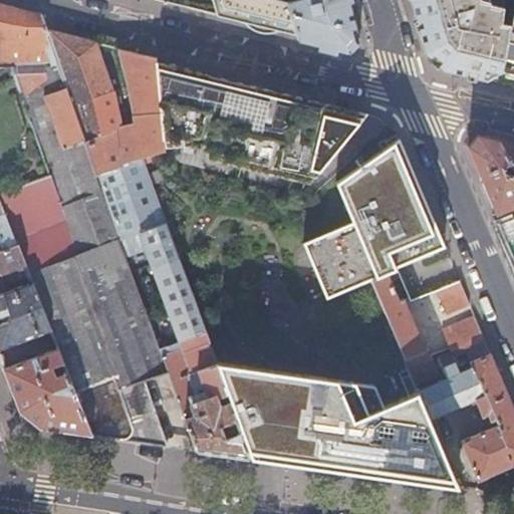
[(253,29),(259,32),(265,33),(271,33),(278,32),(281,32),(296,36),(288,3),(286,0),(213,0),(218,16),(243,22),(247,26),(253,29)]
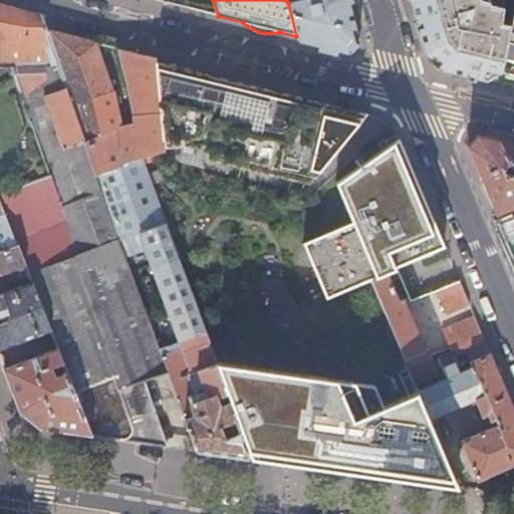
[(296,2),(288,3),(296,36),(298,42),(326,49),(348,54),(359,41),(349,4),(347,0),(302,0),(303,1),(308,4),(305,9),(296,2)]
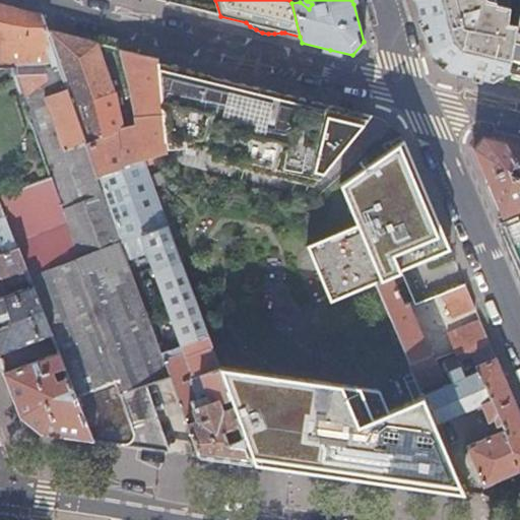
[(509,0),(413,0),(414,0),(419,20),(424,34),(426,43),(430,55),(433,58),(432,62),(437,67),(440,71),(445,71),(448,74),(458,76),(469,79),(471,81),(479,83),(482,81),(488,82),(490,74),(504,77),(506,76),(506,74),(516,25),(515,25),(505,23),(508,10),(509,0)]
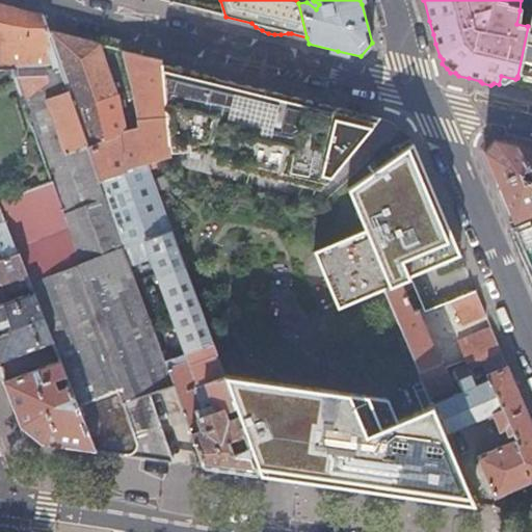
[(10,9),(0,6),(0,72),(12,69),(52,181),(0,200),(0,208),(18,256),(30,288),(32,294),(51,344),(58,362),(92,450),(148,458),(169,461),(145,394),(171,384),(162,358),(129,265),(124,248),(48,33),(43,18),(10,9)]
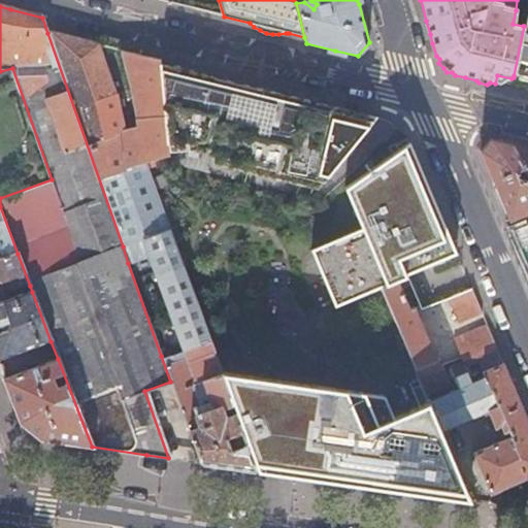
[(525,12),(523,26),(524,26),(514,75),(521,77),(527,78),(527,10),(526,10),(525,12)]
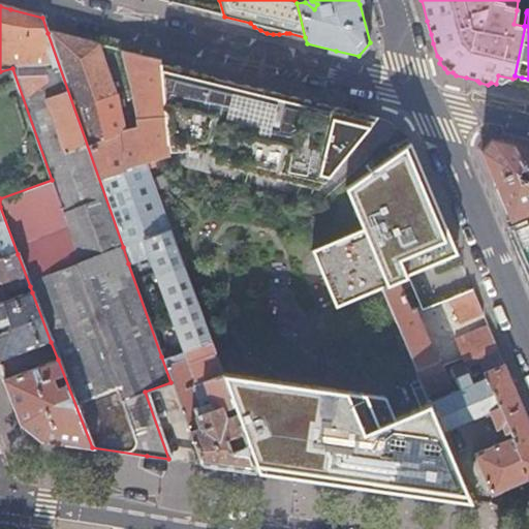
[(97,44),(48,33),(123,247),(136,243),(143,240),(170,230),(152,180),(149,170),(154,168),(153,162),(168,157),(168,155),(163,67),(162,60),(125,52),(132,89),(138,89),(143,129),(124,132),(117,96),(100,45),(97,44)]
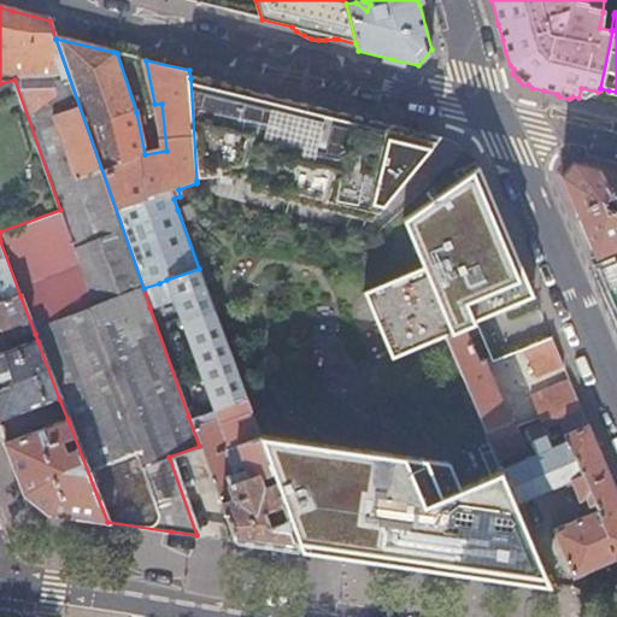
[(216,84),(191,78),(197,181),(246,178),(247,192),(371,222),(442,139),(432,136),(376,123),(305,106),(216,84)]
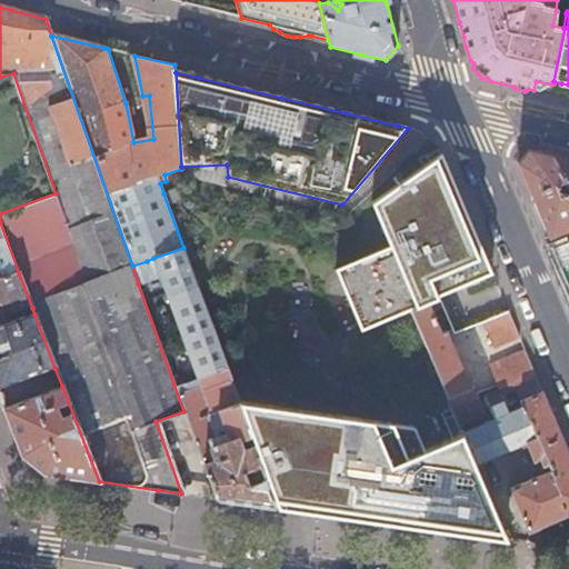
[(538,91),(551,85),(536,81),(533,90),(538,91)]
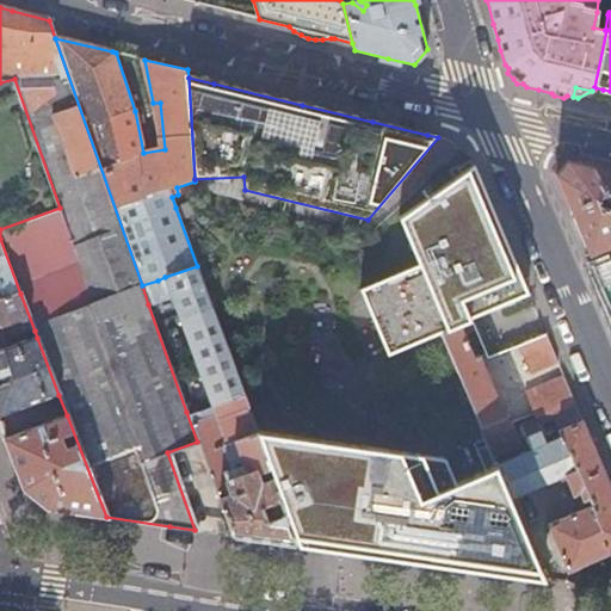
[(610,204),(592,170),(580,167),(565,162),(560,170),(555,177),(573,221),(592,263),(608,255),(610,260),(610,259),(610,204)]
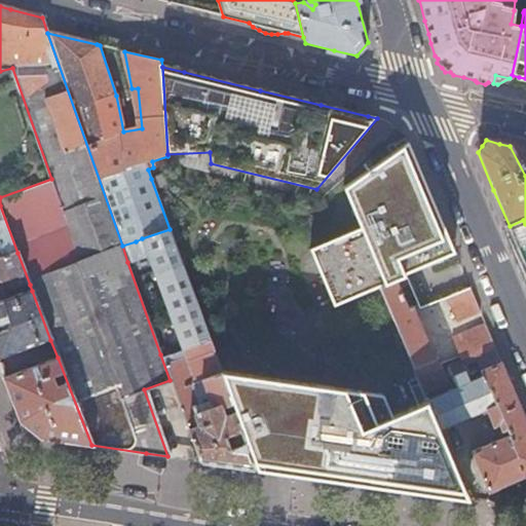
[(455,256),(409,146),(343,190),(360,230),(309,252),(334,308),(379,289),(379,288),(403,278),(455,256)]
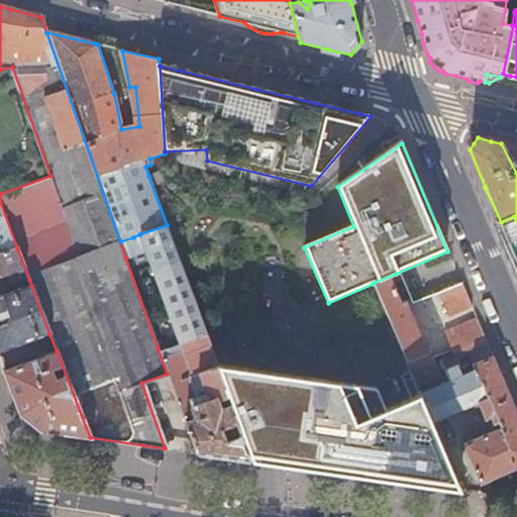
[(516,146),(501,143),(516,173),(516,146)]
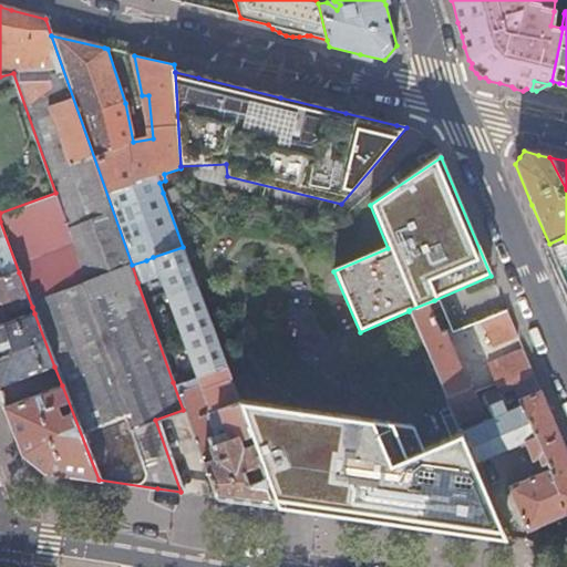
[(166,181),(165,181),(160,183),(163,193),(169,191),(166,181)]
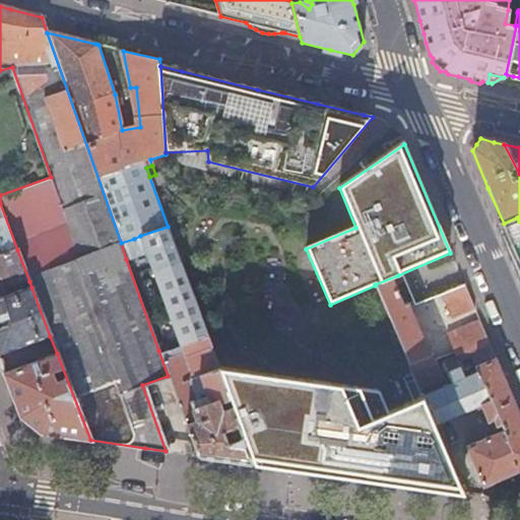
[(0,256),(17,250),(0,203),(0,256)]
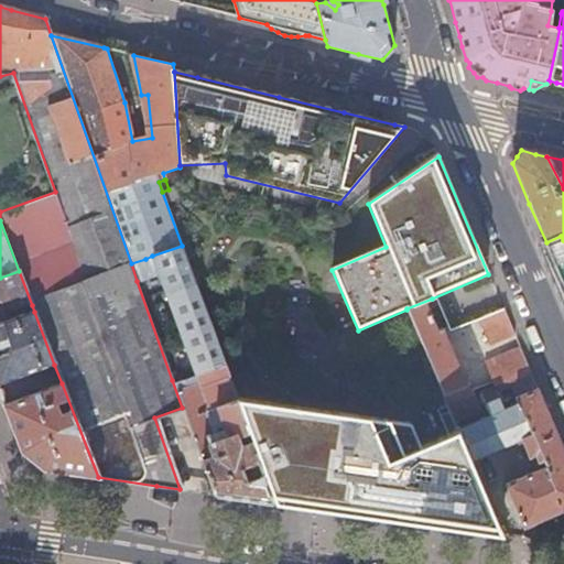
[(563,239),(563,240),(561,236),(546,242),(555,262),(563,284),(563,239)]
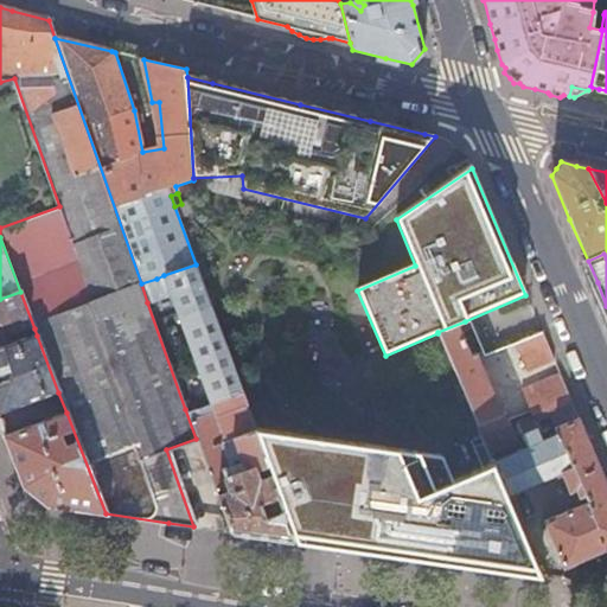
[(193,406),(185,409),(196,439),(229,532),(259,537),(295,542),(251,421),(246,406),(247,406),(196,264),(164,275),(211,406),(213,411),(198,416),(196,411),(193,406)]
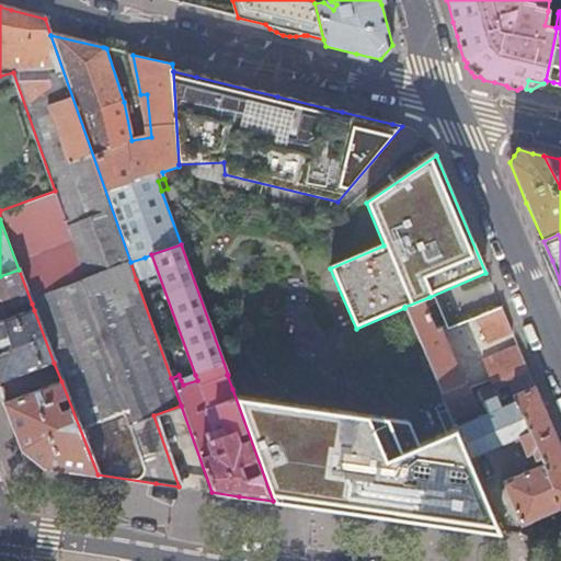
[(145,258),(130,262),(136,279),(150,274),(145,258)]
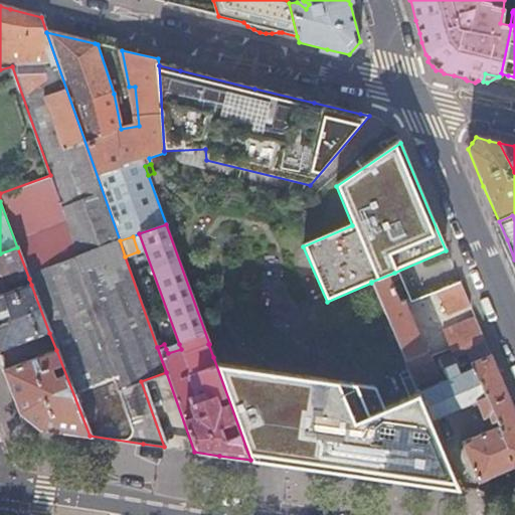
[(29,279),(17,247),(0,253),(0,350),(49,333),(31,285),(5,294),(0,280),(0,279),(18,273),(22,282),(29,279)]
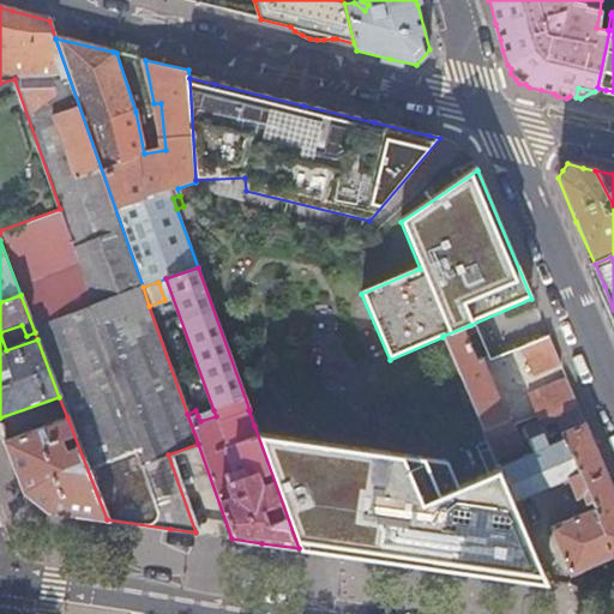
[(470,325),(443,336),(443,337),(482,429),(507,420),(481,357),(476,360),(465,333),(473,331),(470,325)]
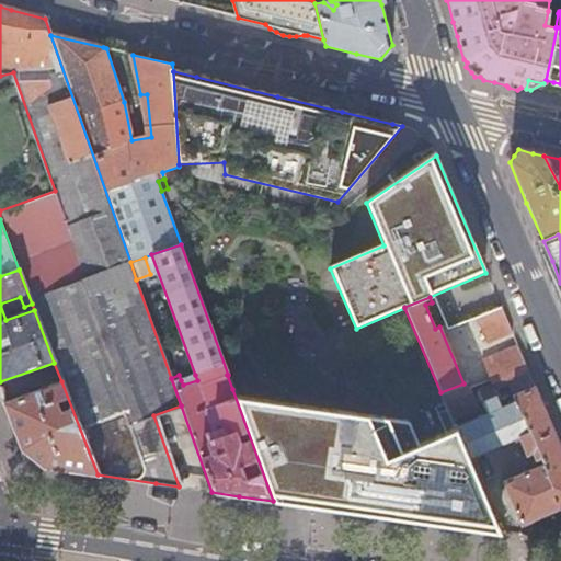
[(480,319),(476,320),(487,345),(512,335),(501,310),(480,319)]
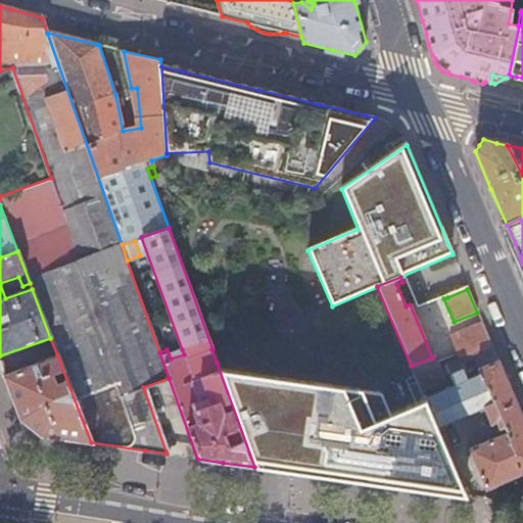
[(491,347),(482,325),(460,334),(470,357),(477,353),(491,347)]
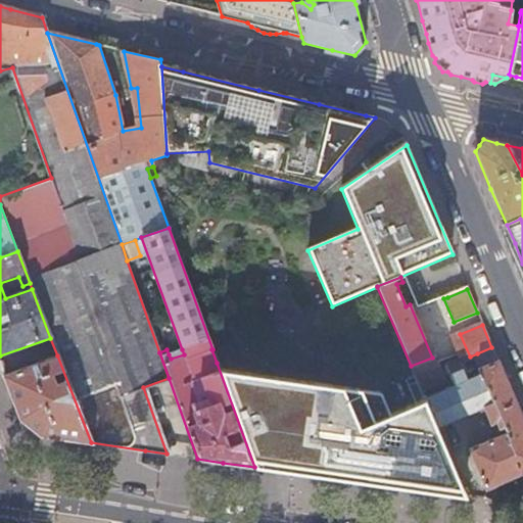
[(437,363),(457,355),(452,344),(433,351),(435,357),(437,363)]
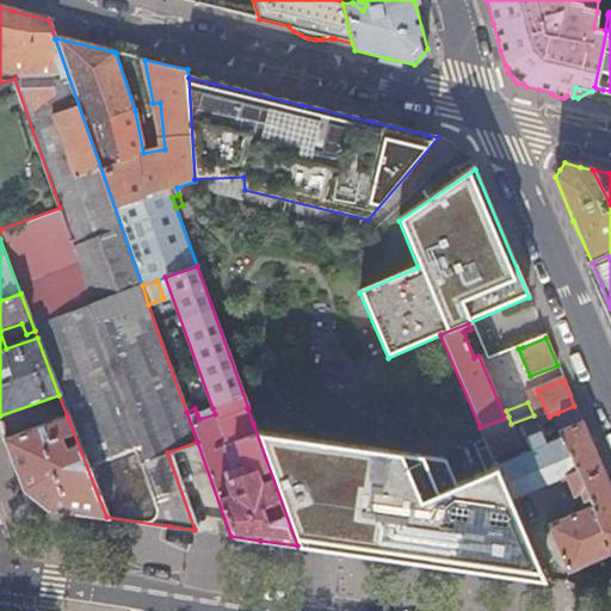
[(495,467),(508,499),(562,476),(578,512),(545,526),(566,573),(610,554),(610,492),(574,406),(557,413),(562,424),(554,427),(560,439),(545,445),(536,421),(519,427),(530,452),(495,467)]
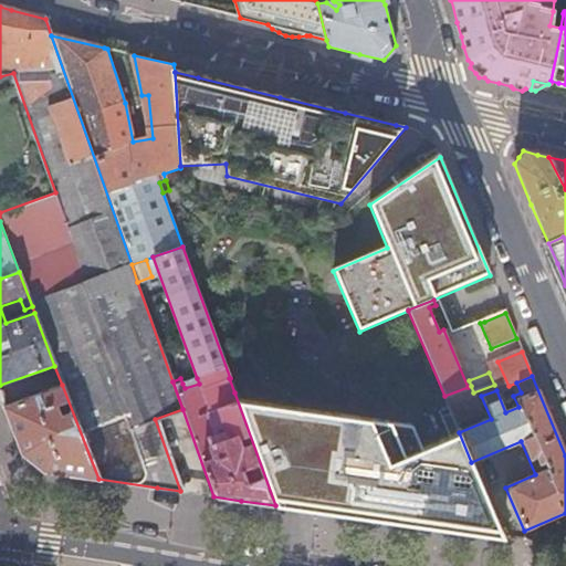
[(197,378),(182,384),(185,388),(199,384),(197,378)]
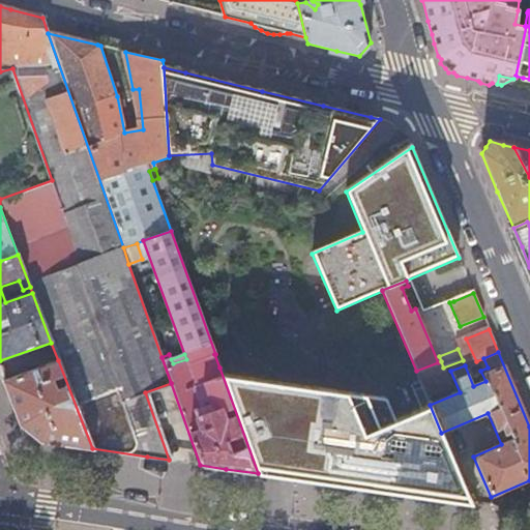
[(92,448),(58,360),(3,381),(21,425),(39,441),(59,444),(92,448)]
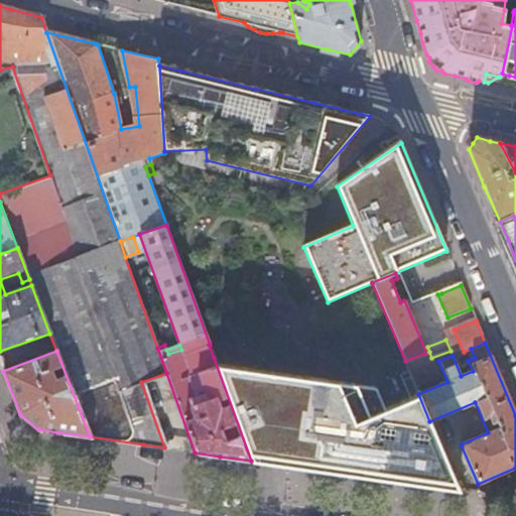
[(345,473),(461,488),(429,421),(418,394),(415,386),(393,398),(386,385),(214,358),(251,461),(345,473)]
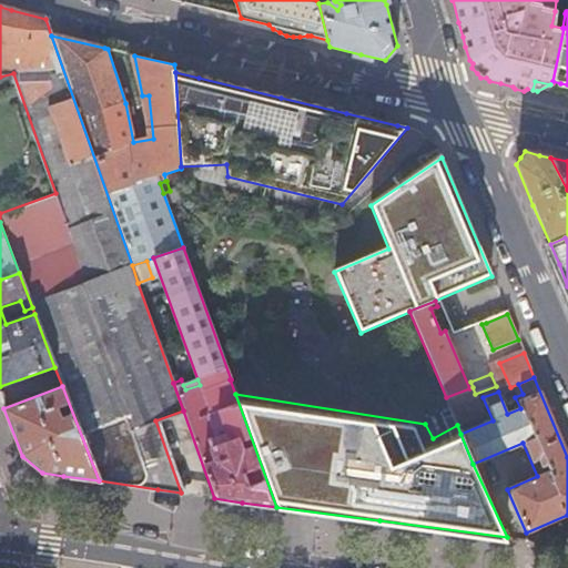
[(476,397),(449,408),(457,425),(484,414),(476,397)]
